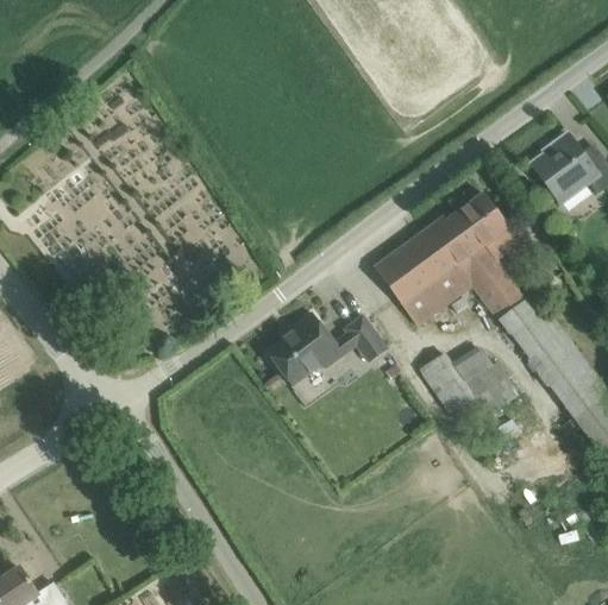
[(544,152),(531,162),(561,202),(588,181),(597,193),(607,183),(607,162),(597,147),(585,157),(569,133),(557,143),(553,139),(541,149),(544,152)]
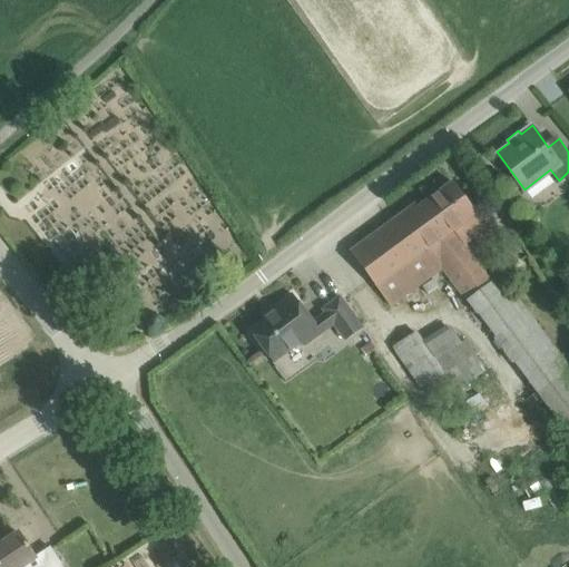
[(414,202),(350,250),(391,304),(442,266),(568,436),(568,368),(499,274),(492,280),(454,228),(477,212),(452,179),(418,206),(414,202)]
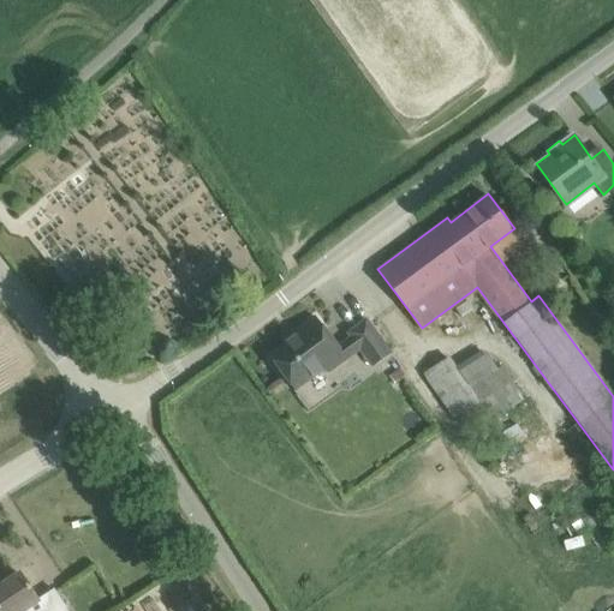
[(343,353),(315,315),(297,328),(299,331),(269,354),(272,358),(269,360),(279,373),(282,371),(290,382),(320,360),(325,366),(343,353)]
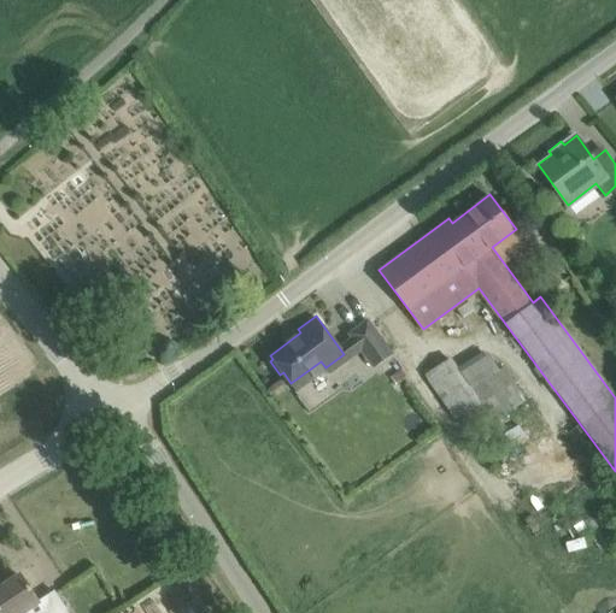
[(368,319),(348,332),(374,366),(392,352),(368,319)]
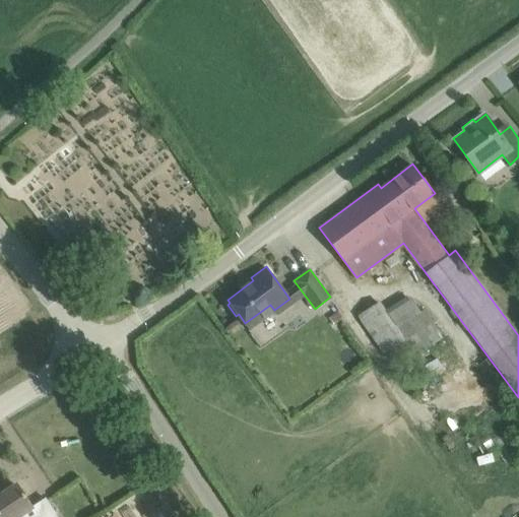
[(379,301),(358,314),(382,352),(388,349),(398,365),(443,336),(433,320),(429,322),(411,296),(386,312),(379,301)]
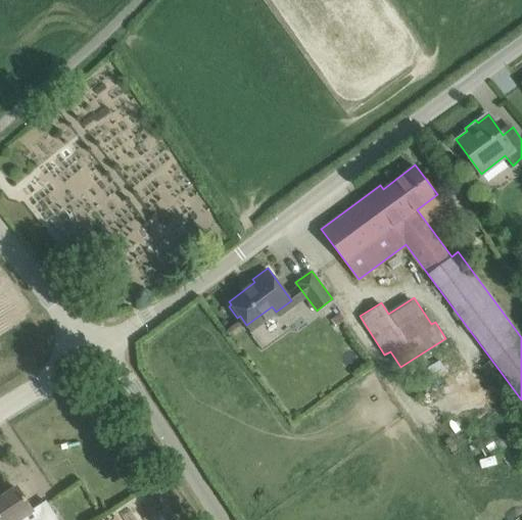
[(0,519),(50,519),(56,516),(46,500),(32,509),(16,486),(0,497),(0,519)]
